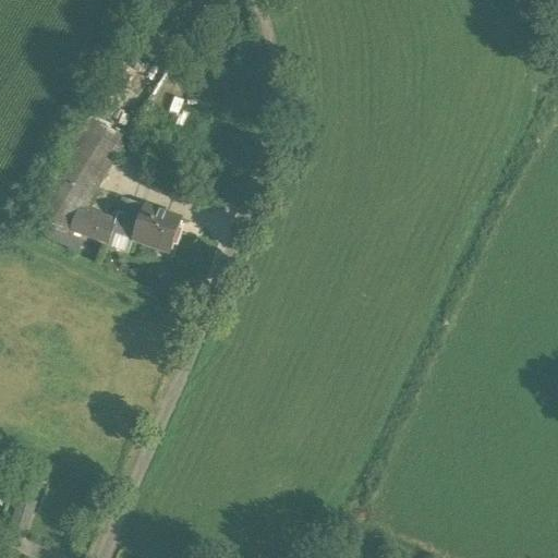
[(135,41),(125,59),(137,65),(147,49),(135,41)]
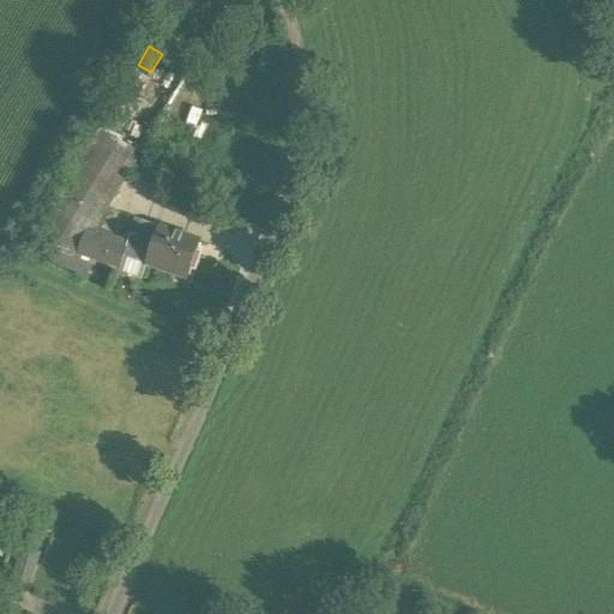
[(98,130),(34,240),(77,254),(84,234),(91,236),(140,152),(98,130)]
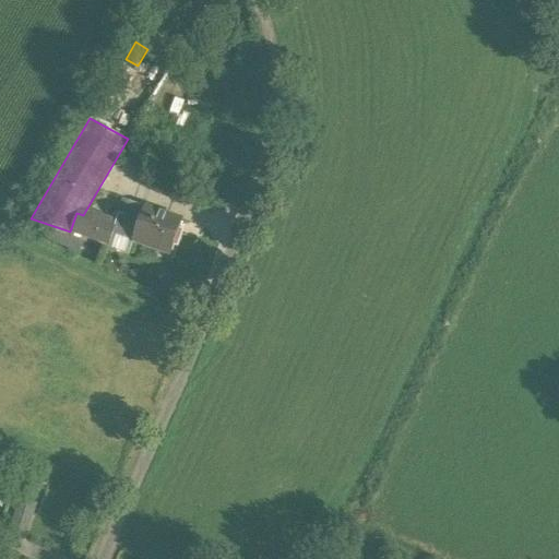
[(128,217),(119,214),(115,226),(116,226),(113,234),(133,241),(144,207),(133,203),(128,217)]
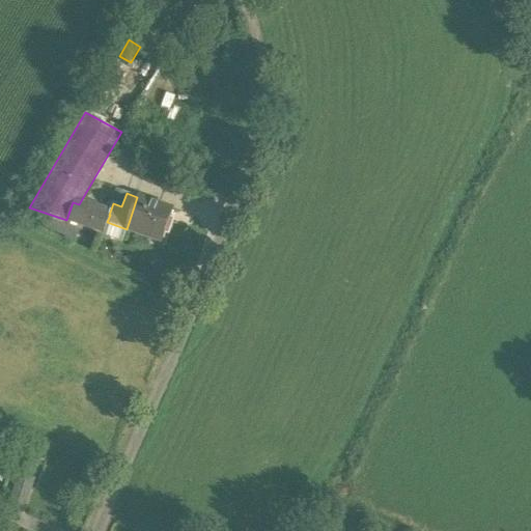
[(171,208),(139,197),(138,196),(137,197),(127,229),(127,230),(128,230),(161,241),(161,242),(162,242),(173,208),(172,208),(171,208)]
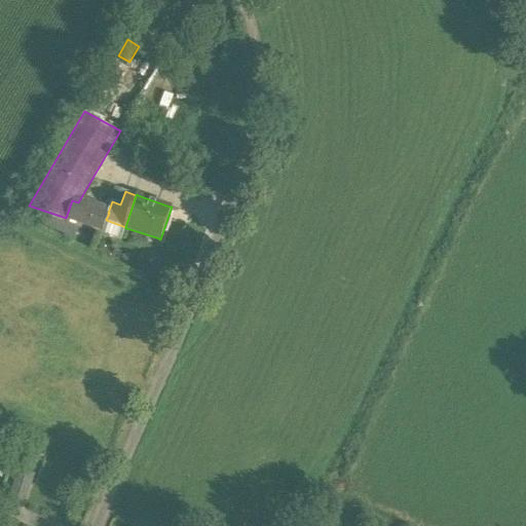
[(78,202),(72,200),(66,218),(103,230),(106,220),(109,213),(108,213),(78,202)]
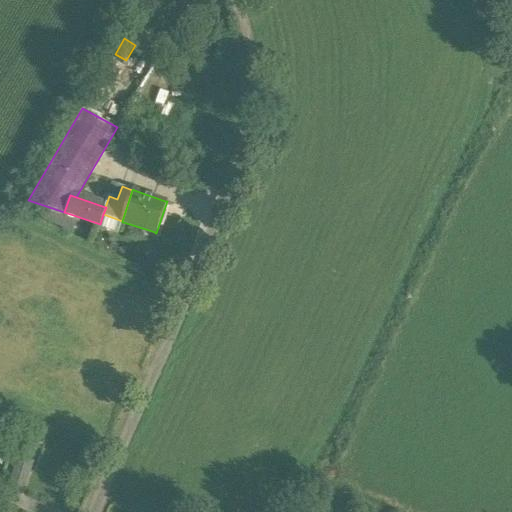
[(86,450),(80,463),(91,468),(97,455),(86,450)]
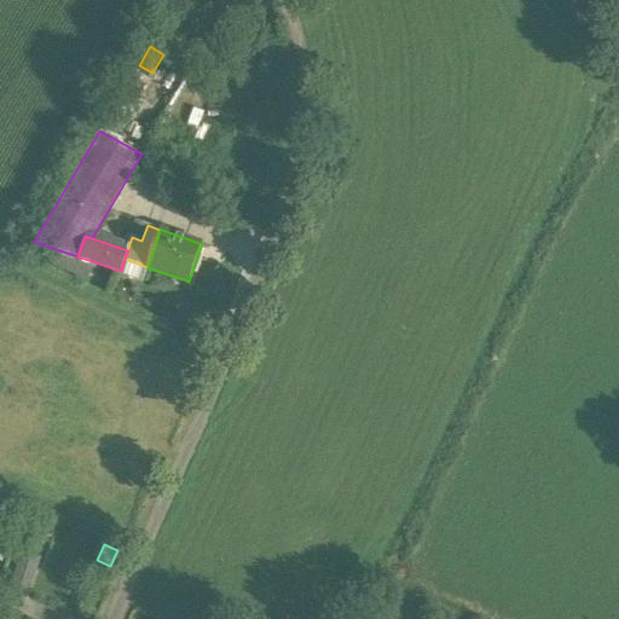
[(38,560),(23,555),(15,583),(29,588),(38,560)]
